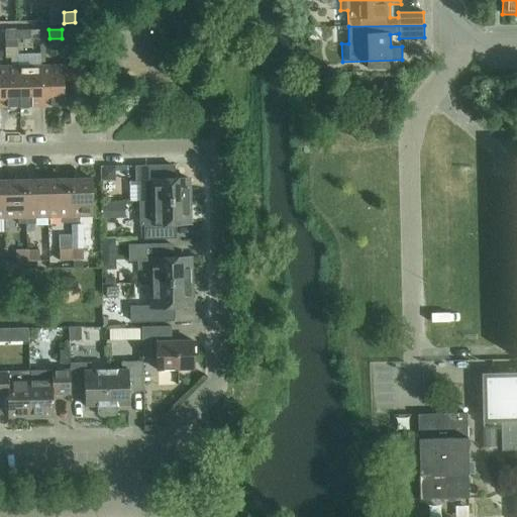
[(17,39),(17,30),(5,30),(5,39),(17,39)]
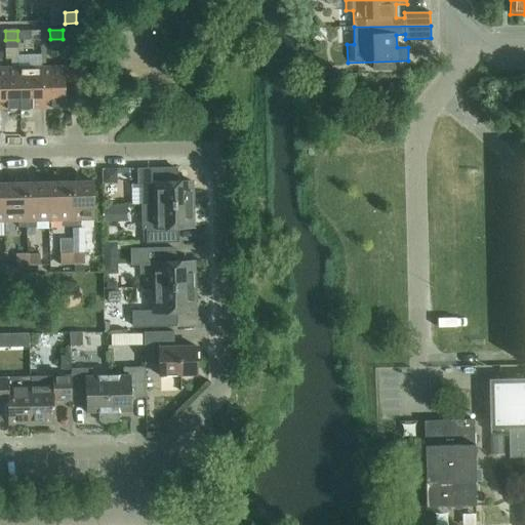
[(17,31),(17,40),(31,40),(31,31),(17,31)]
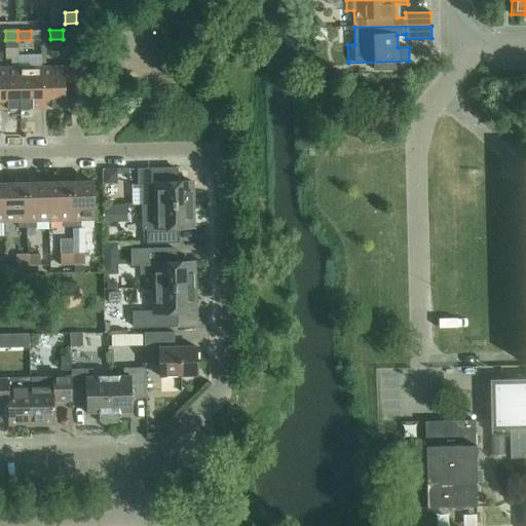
[(84,67),(64,67),(40,68),(41,109),(65,108),(65,96),(85,96),(84,67)]
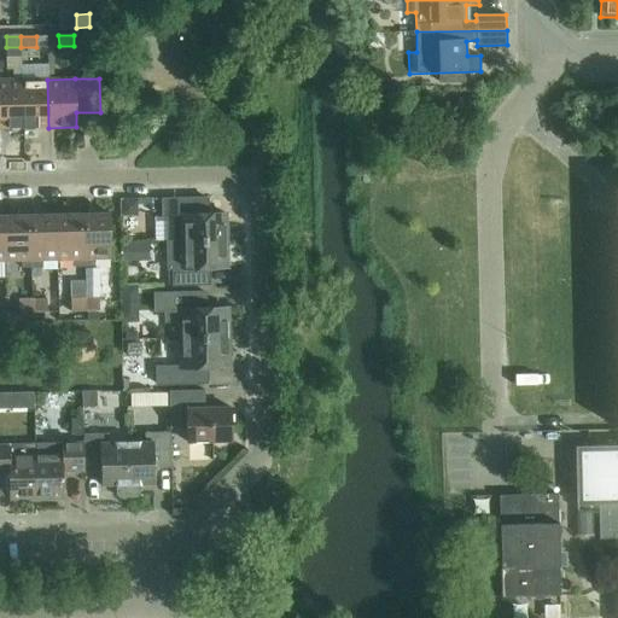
[(0,80),(0,128),(22,128),(22,80),(0,80)]
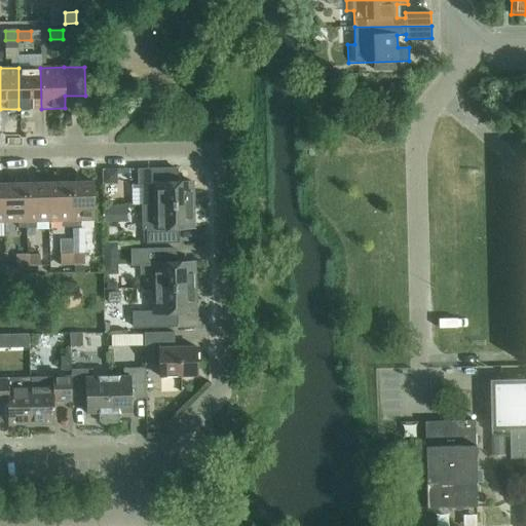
[(19,68),(19,109),(41,109),(40,68),(19,68)]
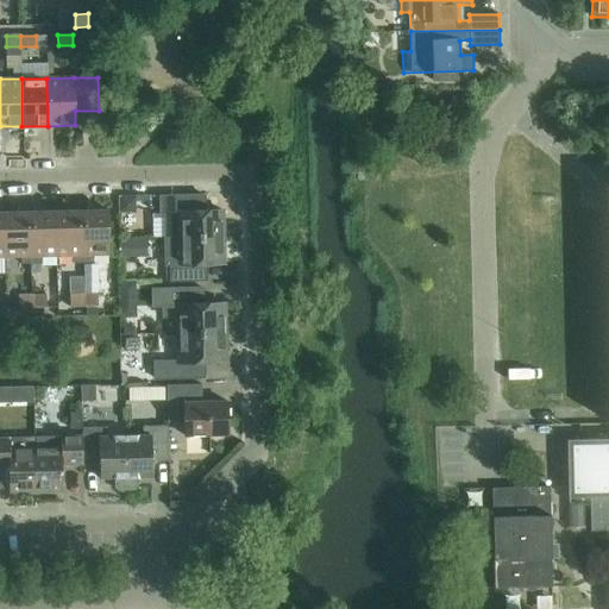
[(608,182),(604,183),(604,184),(608,184),(608,237),(608,439),(569,440),(569,435),(566,435),(569,502),(570,502),(570,497),(589,497),(590,531),(608,531),(608,182)]
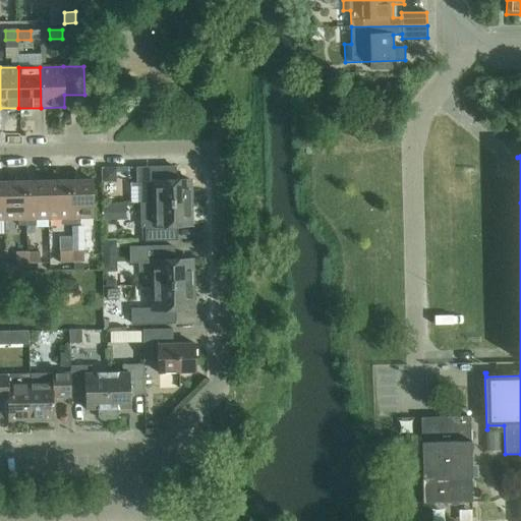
[(140,204),(155,204),(155,205),(191,204),(190,180),(175,181),(175,167),(137,168),(137,183),(140,182),(140,204)]
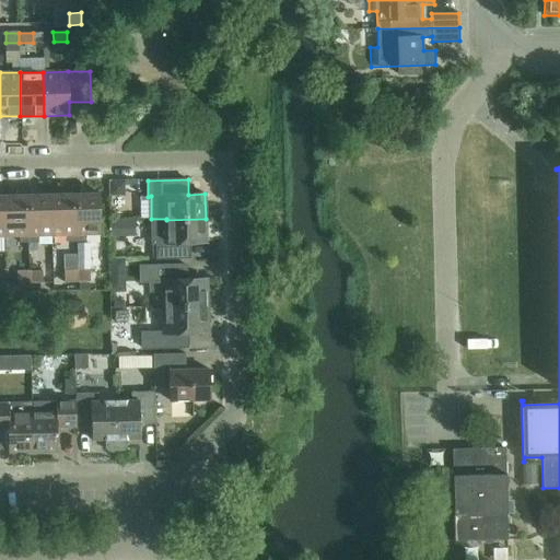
[(124,183),(108,184),(109,198),(124,198),(124,183)]
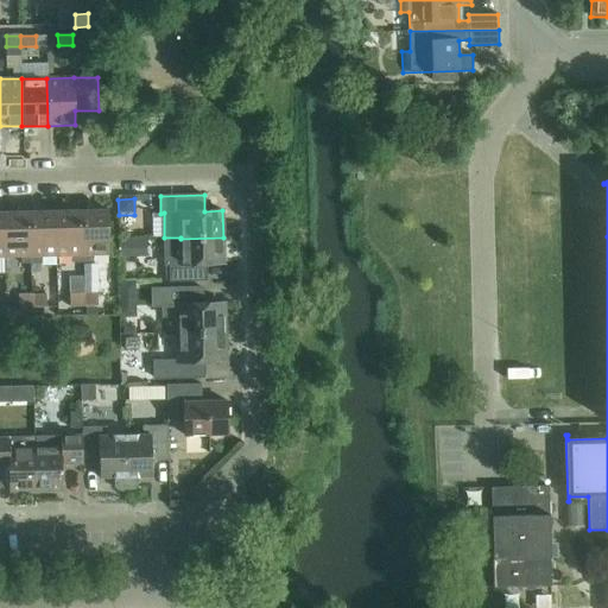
[(108,210),(81,211),(83,263),(93,263),(93,255),(108,254),(108,210)]
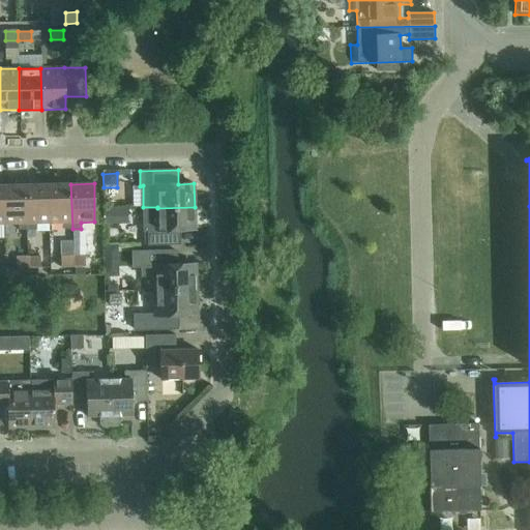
[(49,184),(26,185),(27,230),(36,230),(36,224),(50,223),(49,184)]
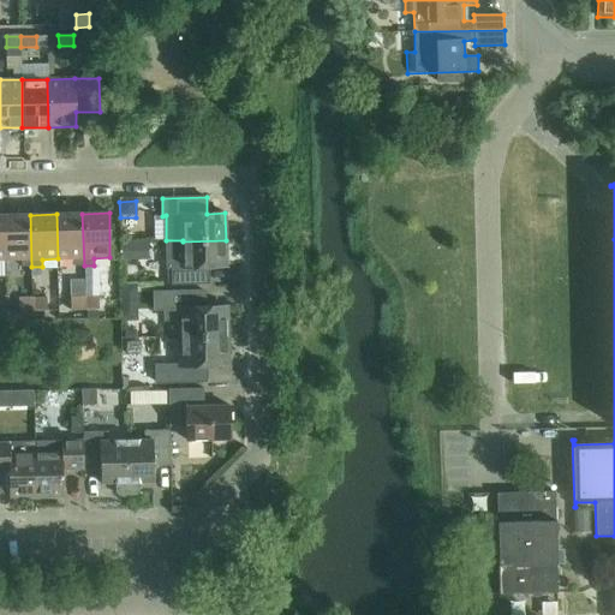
[(82,214),(57,214),(58,258),(73,258),(73,266),(84,266),(82,214)]
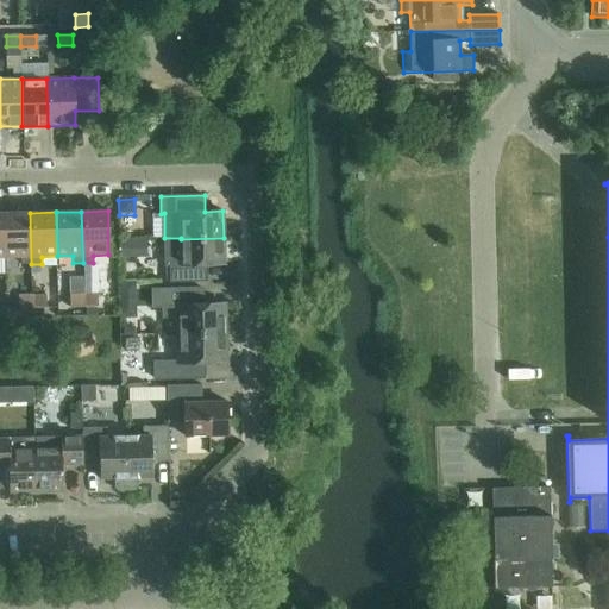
[(30,213),(4,213),(5,257),(22,257),(22,264),(31,264),(30,213)]
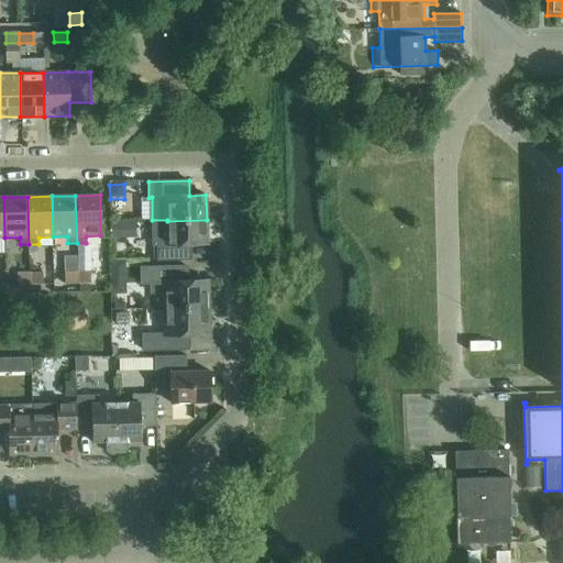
[(207,244),(207,220),(167,221),(167,244),(157,244),(157,260),(190,258),(190,244),(207,244)]
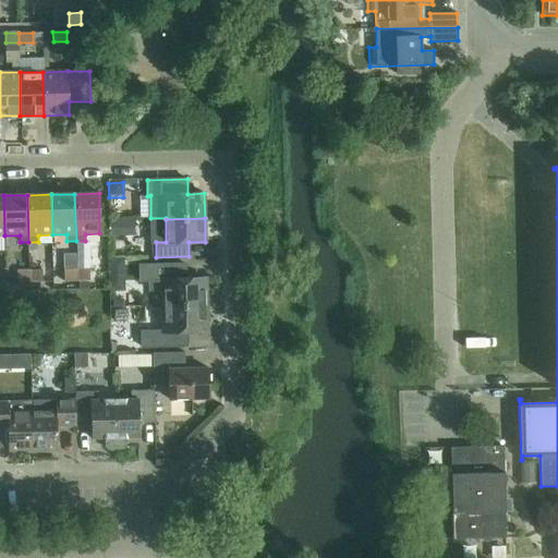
[(123,220),(109,221),(109,238),(124,237),(123,220)]
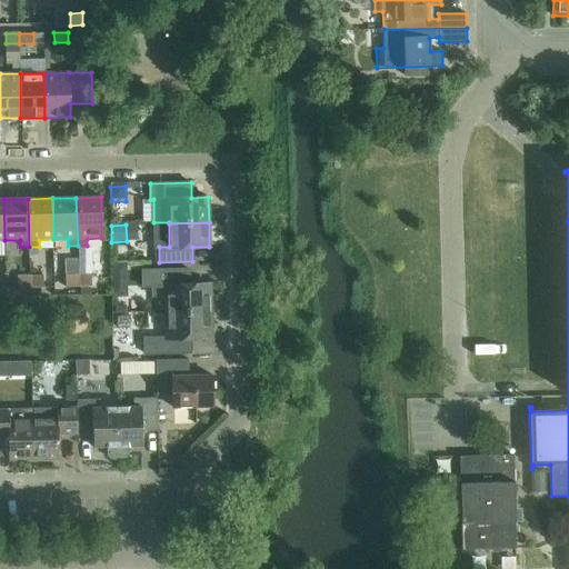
[(78,260),(66,260),(66,275),(78,275),(78,260)]
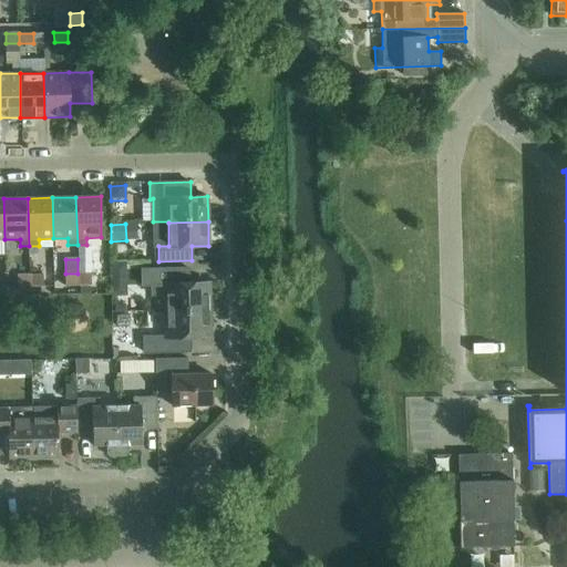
[(126,263),(112,263),(112,279),(126,279),(126,263)]
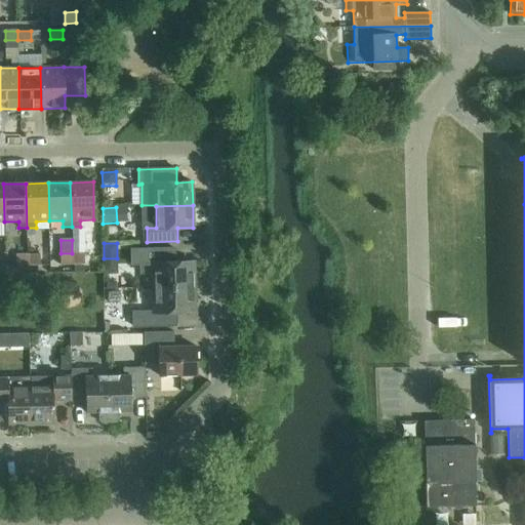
[(153,264),(153,288),(195,287),(194,261),(175,263),(174,249),(131,249),(131,265),(153,264)]
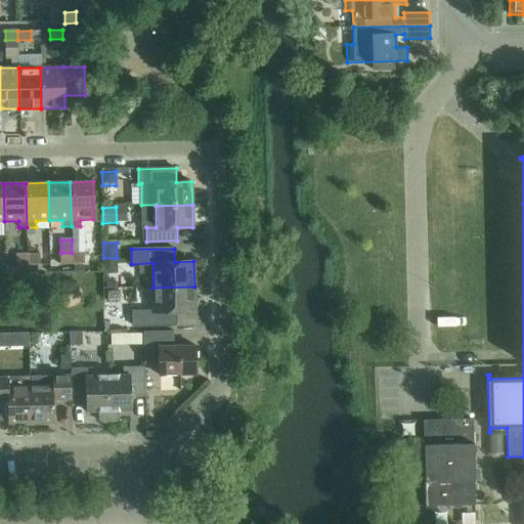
[(60,265),(73,264),(72,253),(60,253),(60,265)]
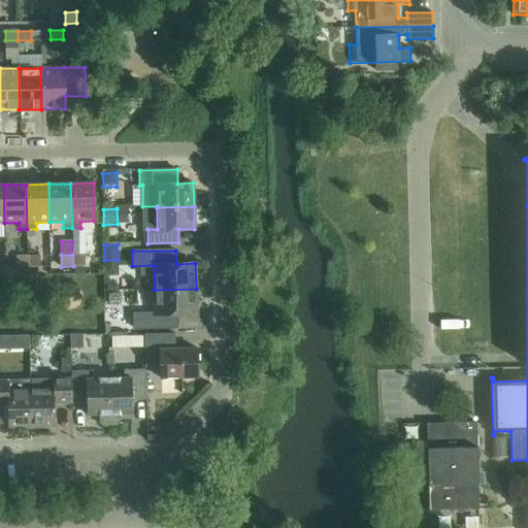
[(85,255),(72,255),(73,266),(85,266),(85,255)]
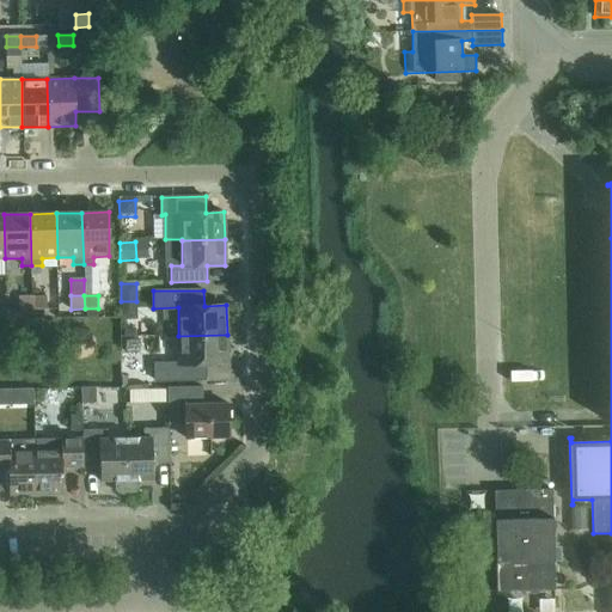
[(19,311),(32,310),(32,297),(19,297),(19,311)]
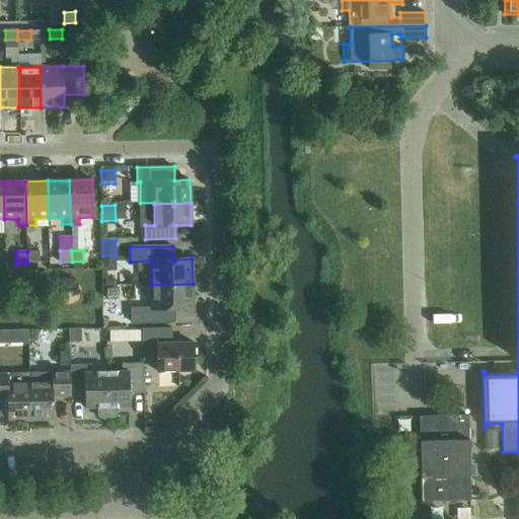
[(40,251),(27,251),(27,263),(40,263),(40,251)]
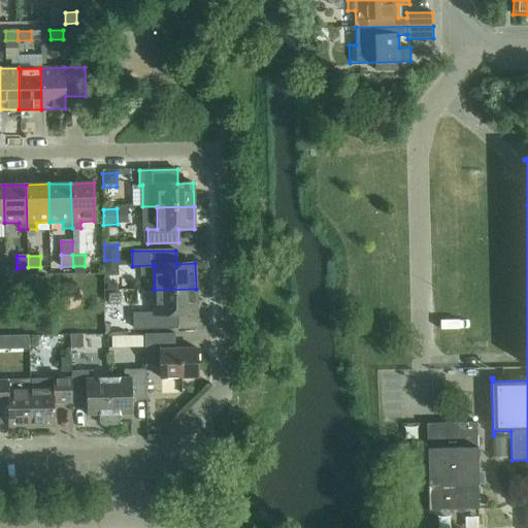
[(196,314),(196,289),(154,290),(155,314),(133,314),(134,329),(177,328),(177,314),(196,314)]
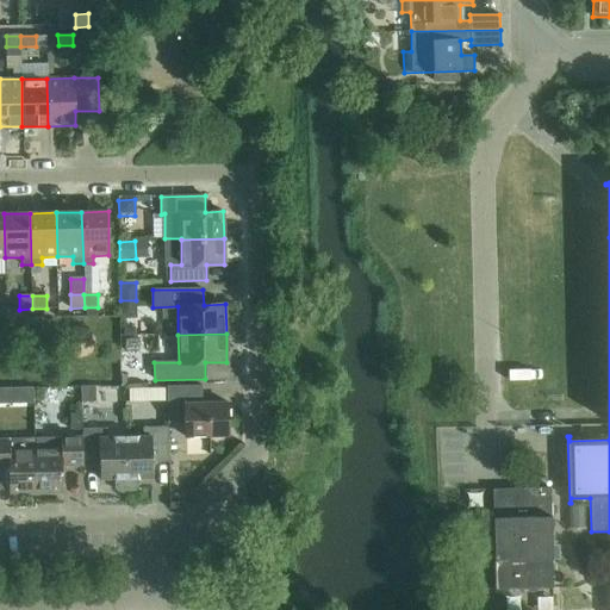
[(185,436),(229,436),(228,403),(201,403),(201,385),(167,386),(168,423),(185,423),(185,436)]
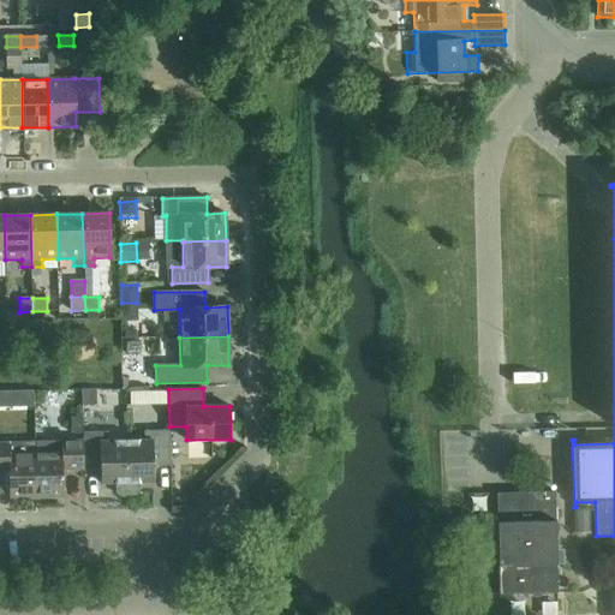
[(95,392),(82,392),(83,405),(96,405),(95,392)]
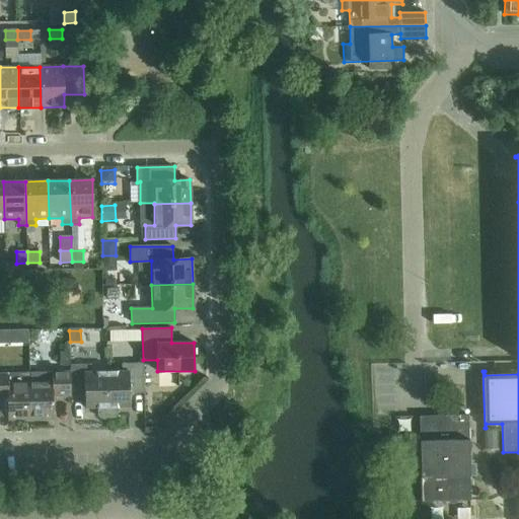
[(28,331),(0,331),(0,344),(28,344),(28,331)]
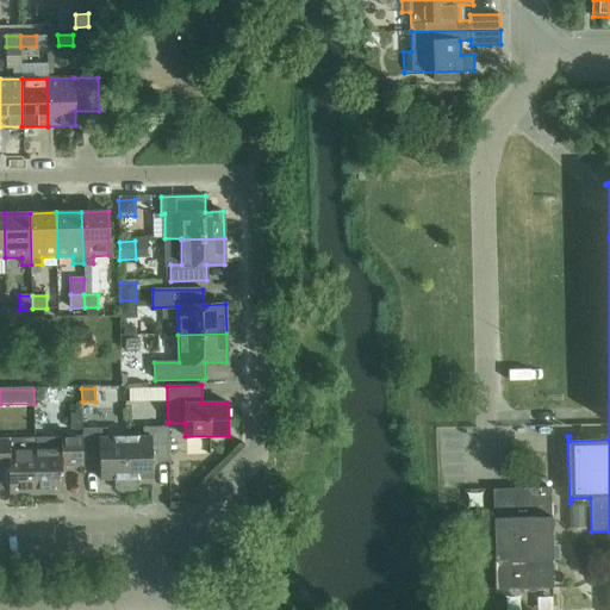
[(81,414),(70,414),(70,430),(82,429),(81,414)]
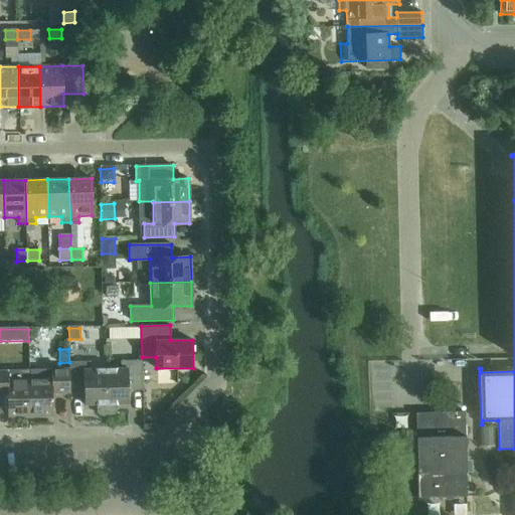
[(129,390),(143,390),(142,360),(121,361),(121,368),(106,368),(107,414),(115,414),(118,411),(118,404),(130,403),(129,390)]
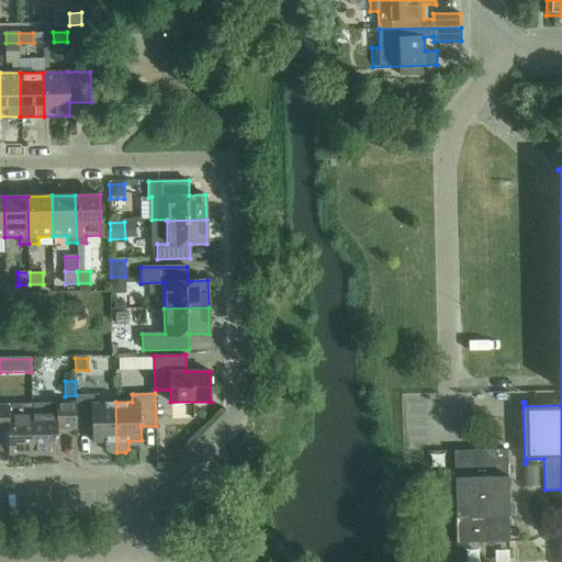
[(110,452),(116,452),(115,402),(99,403),(99,394),(76,395),(77,423),(91,423),(91,441),(107,441),(107,450),(110,452)]
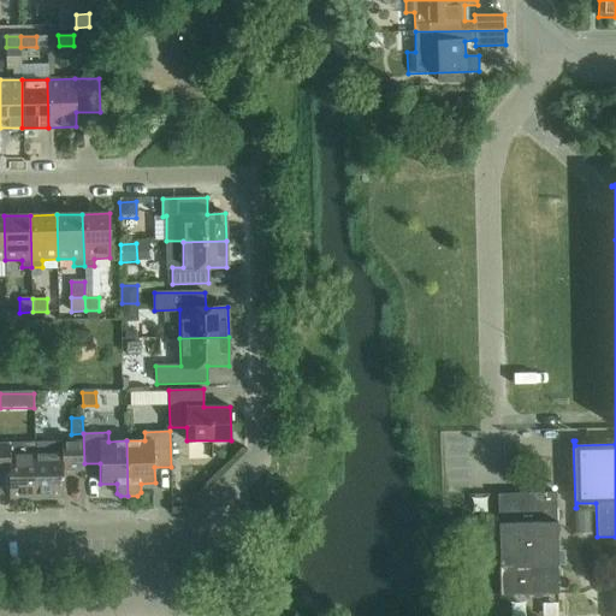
[(77,442),(60,442),(35,443),(36,499),(64,498),(63,471),(77,471),(77,442)]
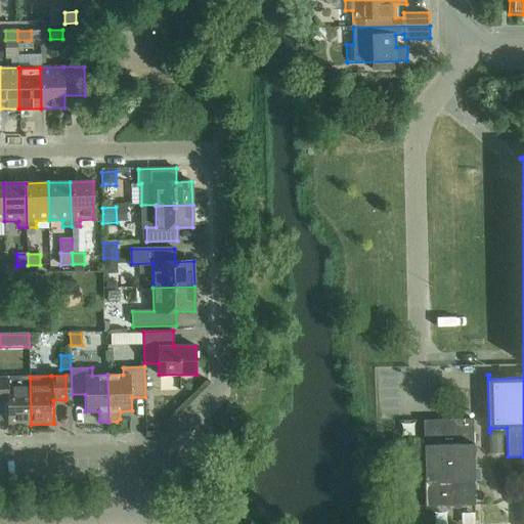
[(8,425),(31,425),(30,377),(0,377),(0,401),(7,401),(8,425)]
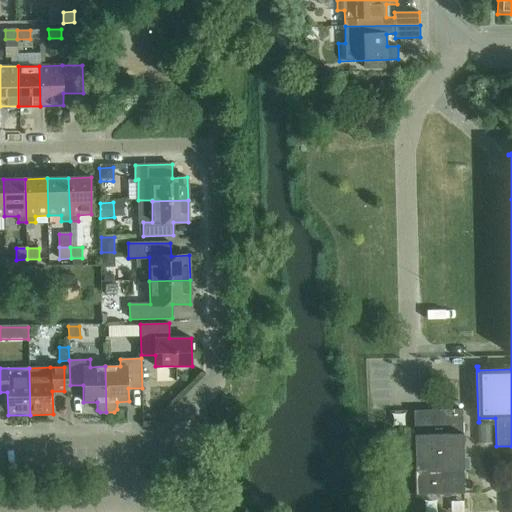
[(462,409),(414,410),(416,495),(464,494),(462,409)]
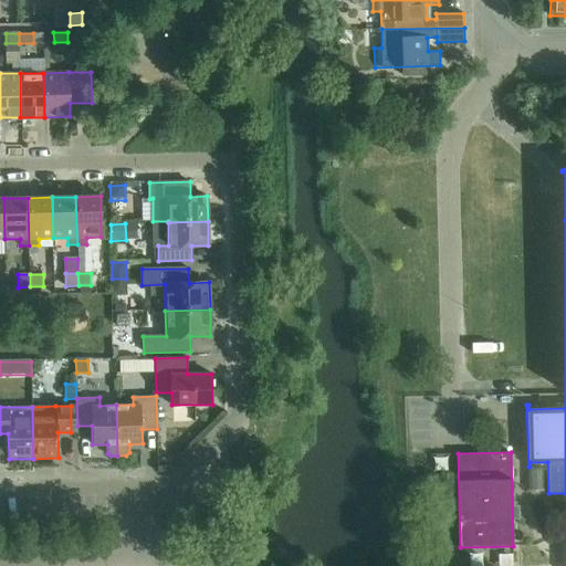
[(528,468),(530,490),(544,489),(544,468),(528,468)]
